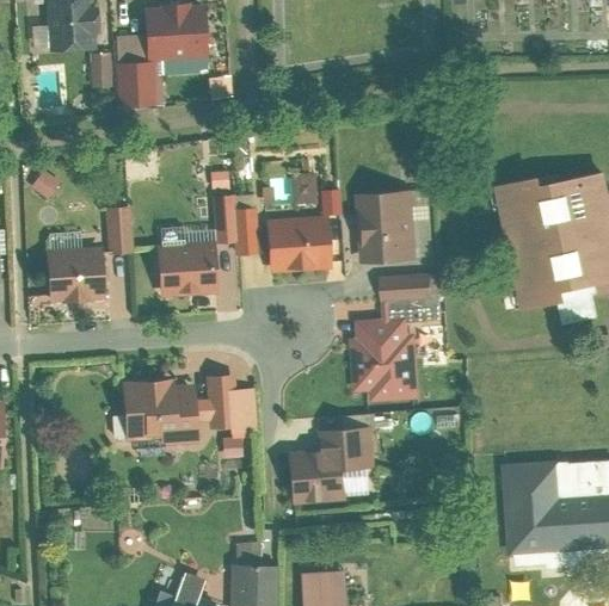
[(47,0),(50,53),(98,49),(93,0),(47,0)]
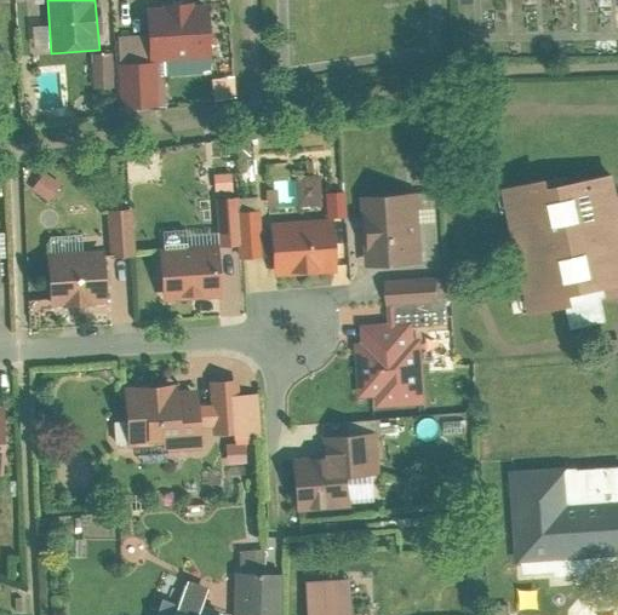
[(207,5),(147,10),(150,62),(173,61),(175,78),(210,75),(209,57),(211,57),(207,5)]
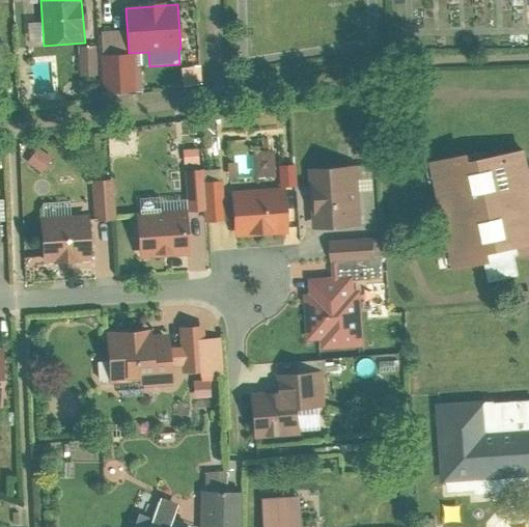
[(102,31),(104,54),(128,52),(126,30),(102,31)]
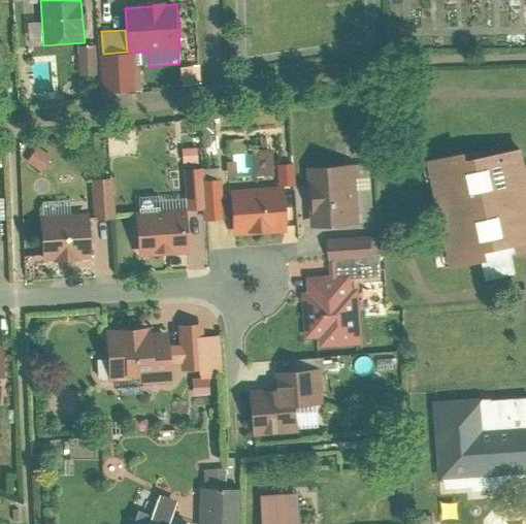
[(96,45),(78,47),(80,74),(98,73),(96,45)]
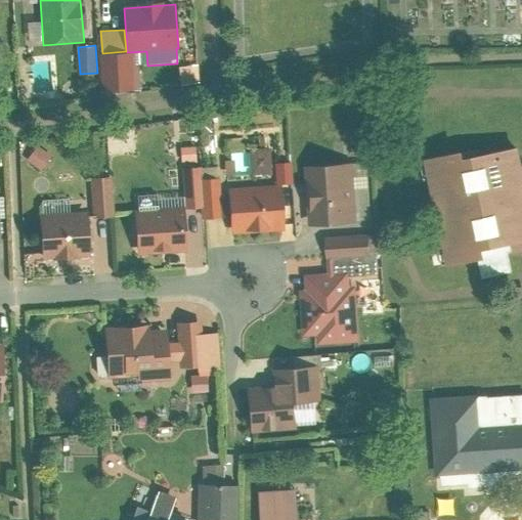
[(132,53),(100,54),(102,92),(134,91),(132,53)]
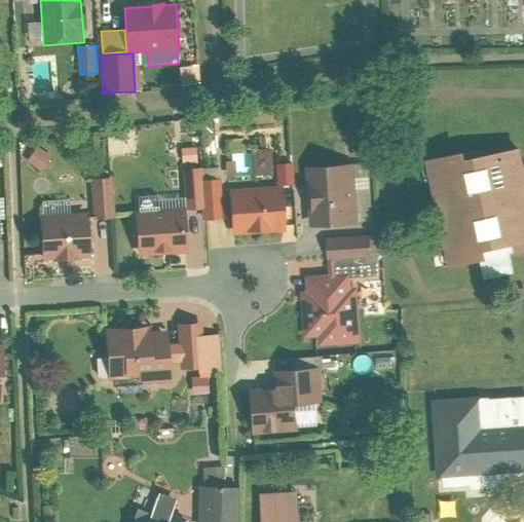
[(51,155),(39,145),(29,160),(41,170),(51,155)]
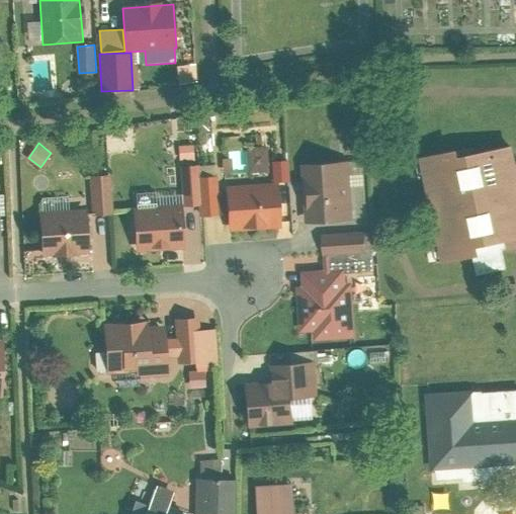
[(194,144),(178,146),(180,160),(195,158),(194,144)]
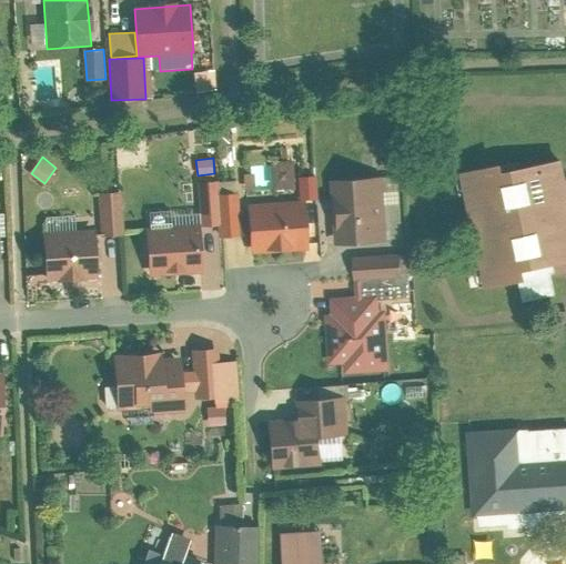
[(274,191),(296,189),(294,160),(273,162),(274,191)]
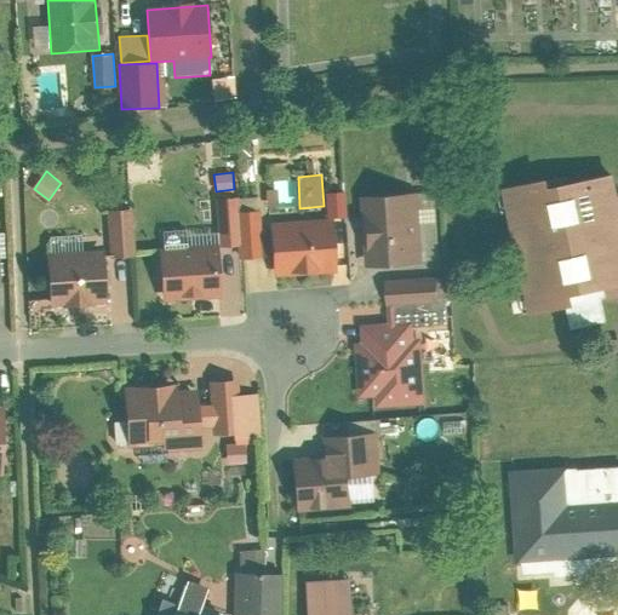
[(508,193),(533,317),(578,309),(576,299),(617,289),(617,183),(555,195),(553,184),(508,193)]
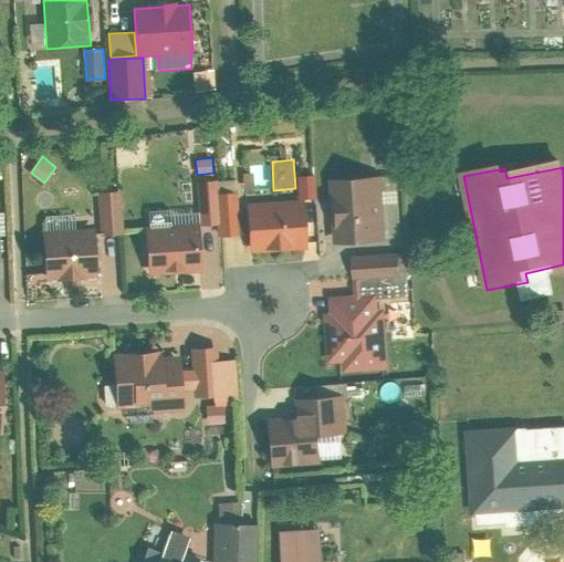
[(300,198),(316,197),(314,175),(299,176),(300,198)]
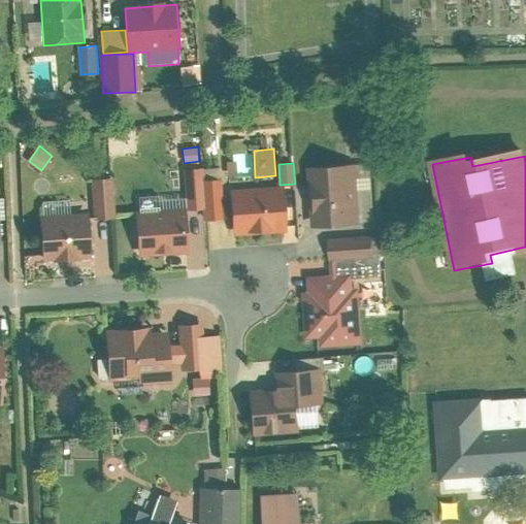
[(311,228),(363,224),(358,166),(307,169),(311,228)]
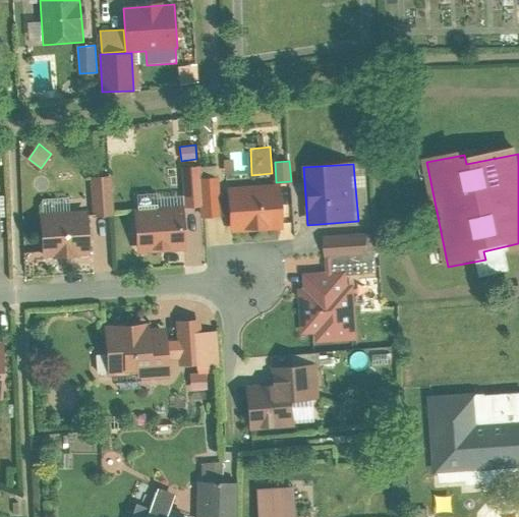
[(185,208),(202,207),(199,166),(183,167),(185,208)]
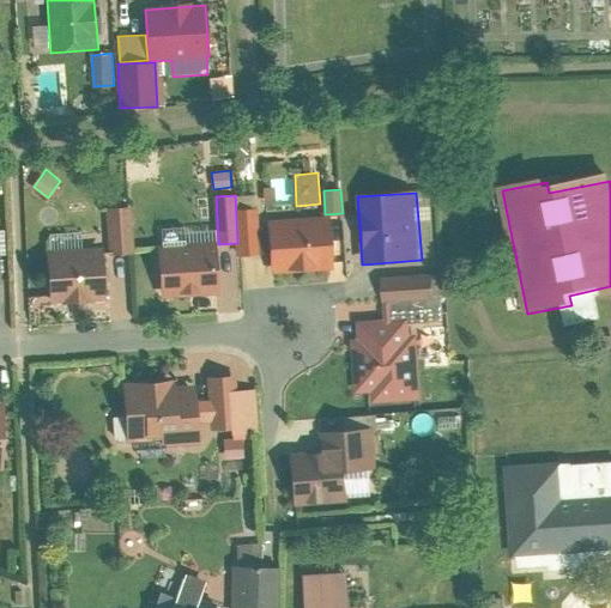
[(132,207),(107,210),(110,254),(135,251),(132,207)]
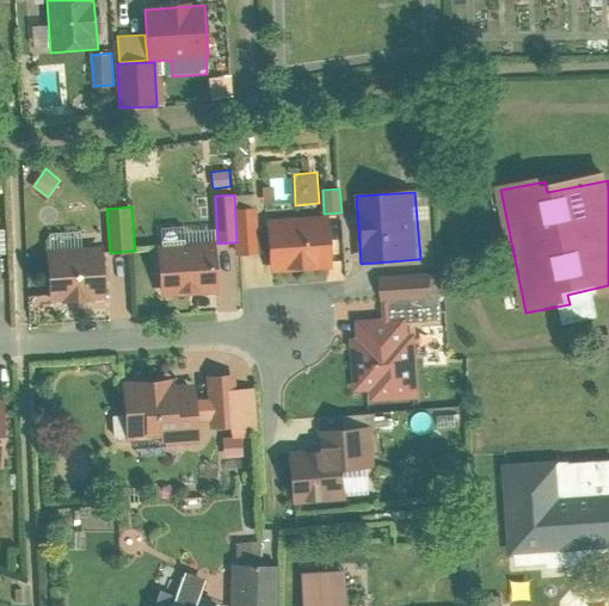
[(239,254),(258,253),(256,209),(237,210),(239,254)]
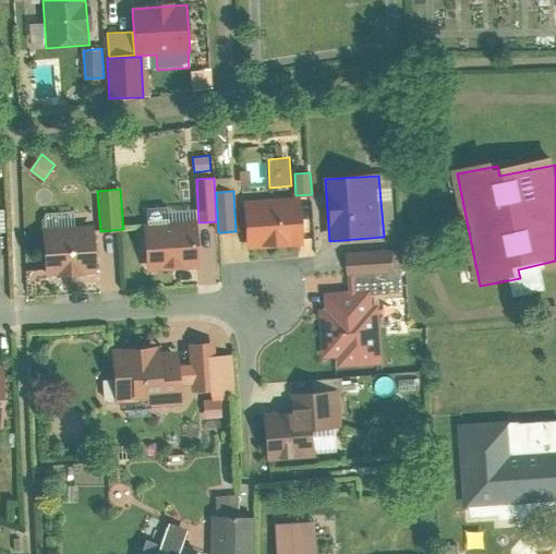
[(301,197),(244,203),(249,250),(305,245),(301,197)]
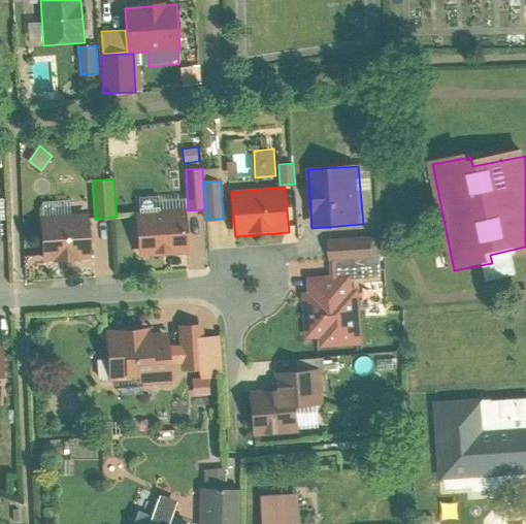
[(137,214),(139,257),(189,254),(186,210),(137,214)]
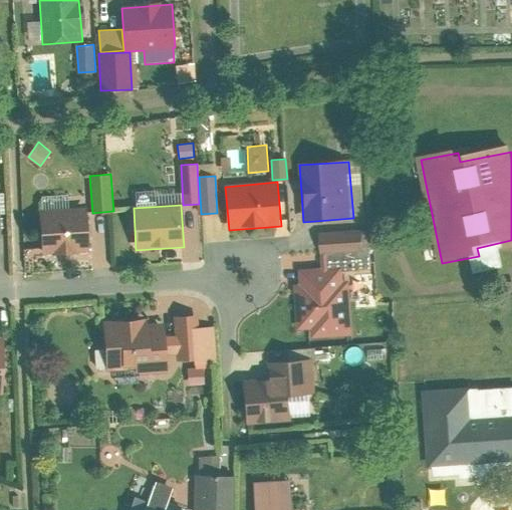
[(86,213),(38,217),(42,254),(89,250),(86,213)]
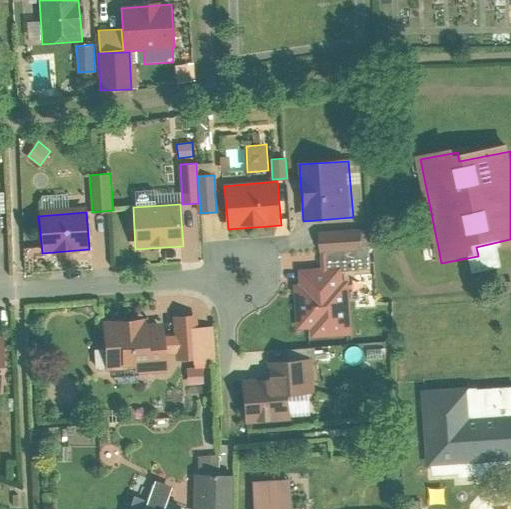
[(363,228),(321,231),(322,253),(360,250),(365,250),(363,228)]
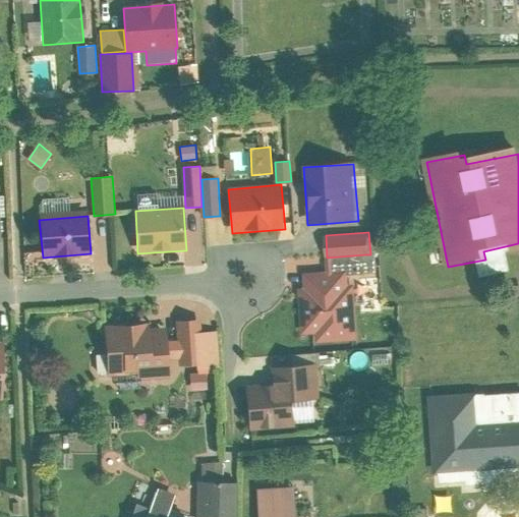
[(365,254),(327,257),(328,272),(305,274),(306,287),(301,288),(304,334),(316,333),(318,342),(361,339),(357,284),(350,284),(349,275),(366,274),(365,254)]
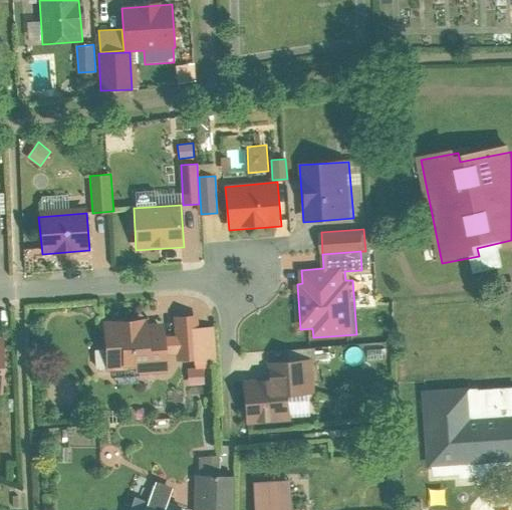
[(168,372),(167,354),(177,353),(178,360),(195,359),(195,364),(217,363),(214,325),(200,326),(199,314),(174,316),(176,335),(166,336),(165,323),(149,324),(148,317),(103,320),(106,371),(138,369),(138,373),(168,372)]
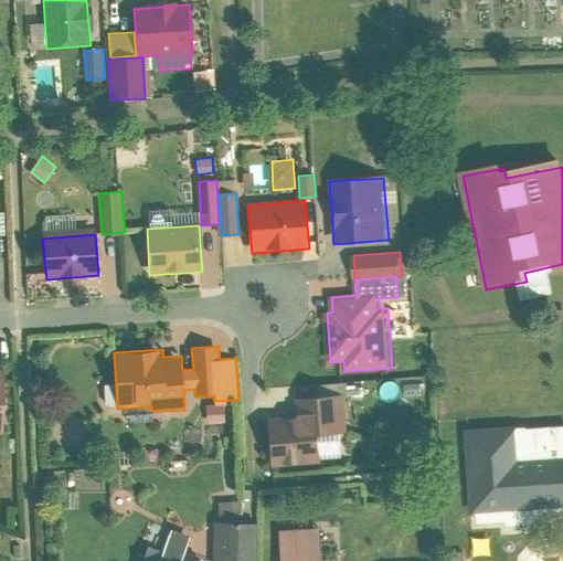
[(324,464),(321,434),(348,433),(347,394),(297,397),(298,415),(267,417),(271,467),(324,464)]
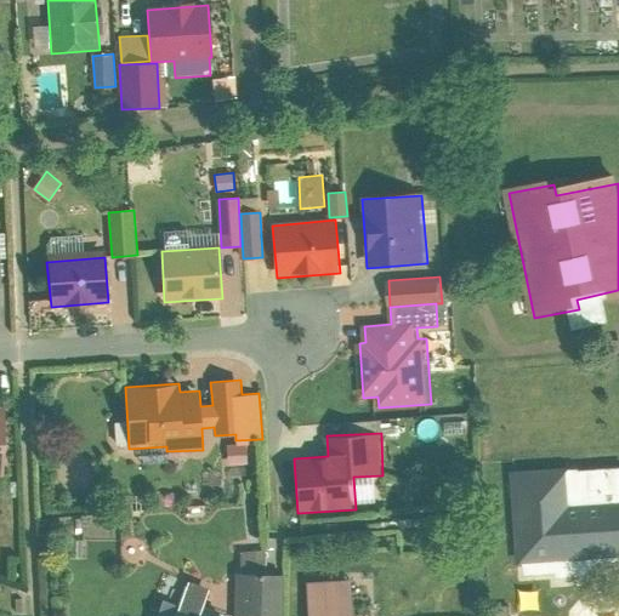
[(248,445),(228,446),(230,465),(249,463),(248,445)]
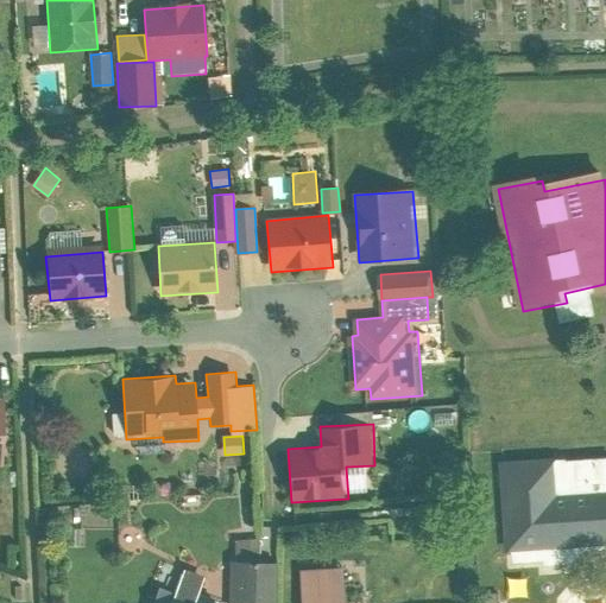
[(605,450),(504,456),(510,547),(516,547),(517,556),(586,553),(605,551),(605,450)]
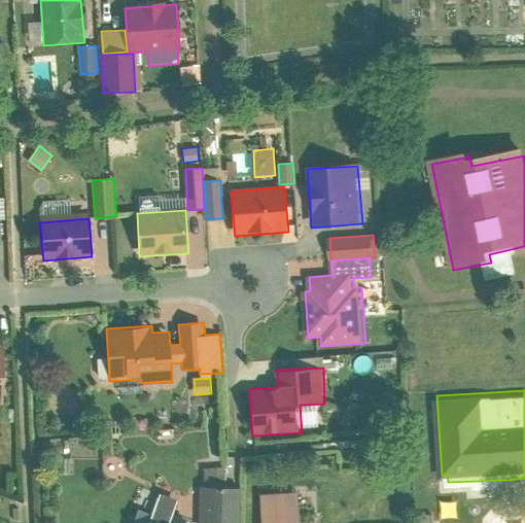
[(200,522),(239,522),(241,489),(201,487),(200,522)]
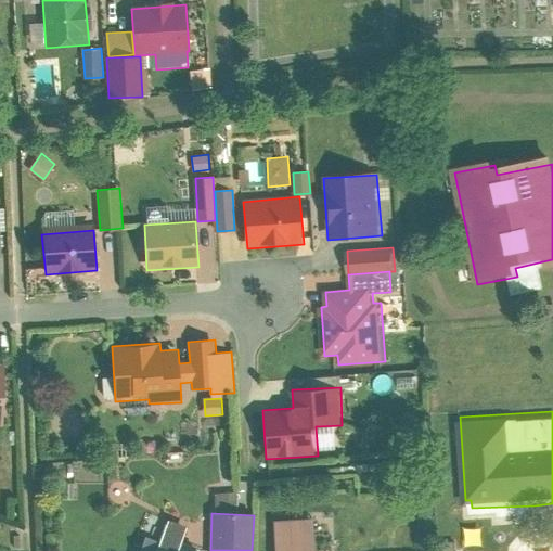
[(140,550),(179,550),(189,527),(169,520),(161,542),(146,537),(140,550)]
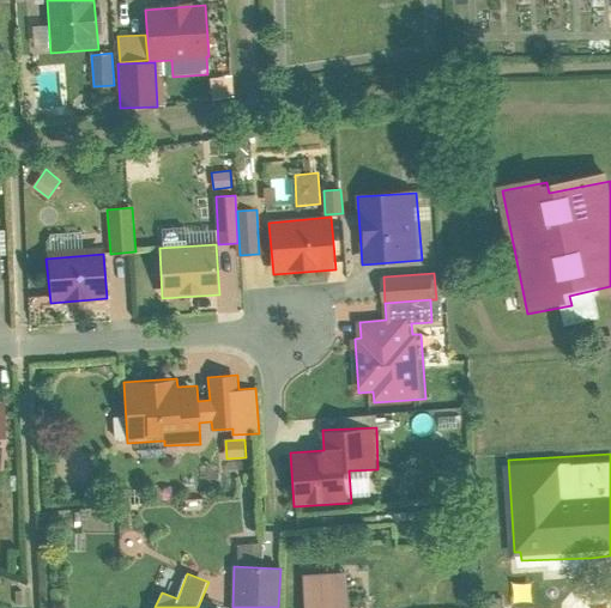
[(304,607),(351,607),(350,573),(303,576),(304,607)]
